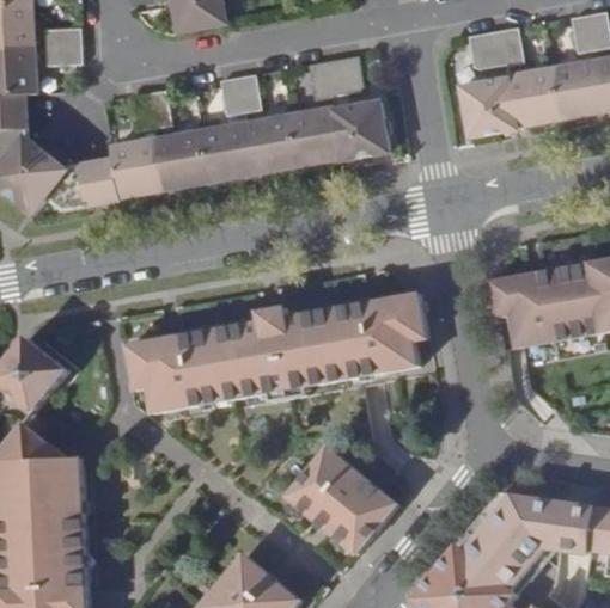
[(172,0),(174,10),(177,31),(227,23),(224,0),(172,0)]
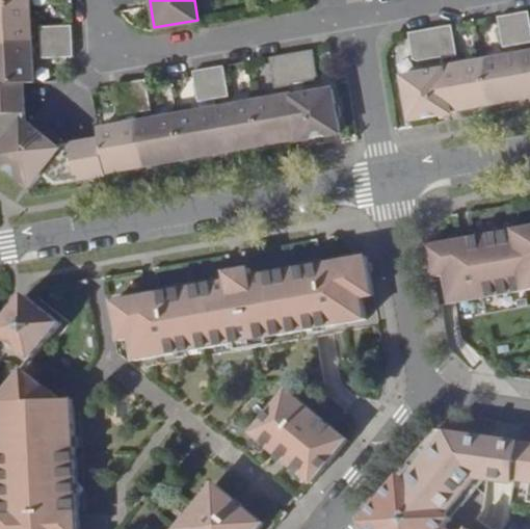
[(0,43),(32,42),(30,2),(0,3),(0,43)]
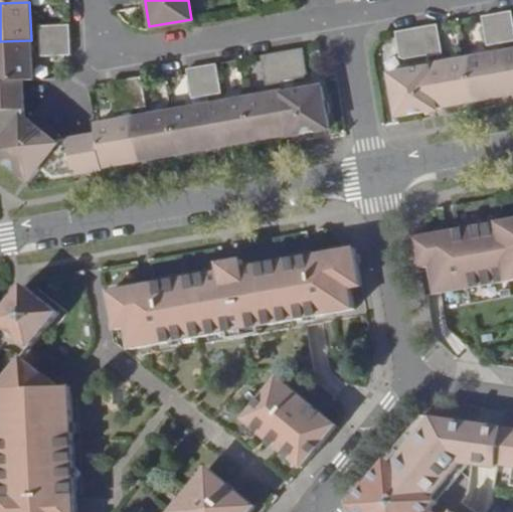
[(512,39),(512,26),(510,14),(510,9),(496,12),(501,42),(512,39)]
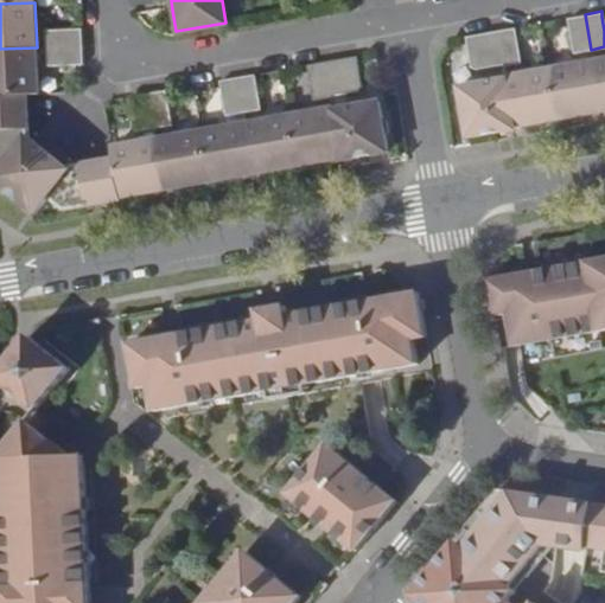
[(572,52),(591,50),(585,14),(566,18),(567,23),(572,52)]
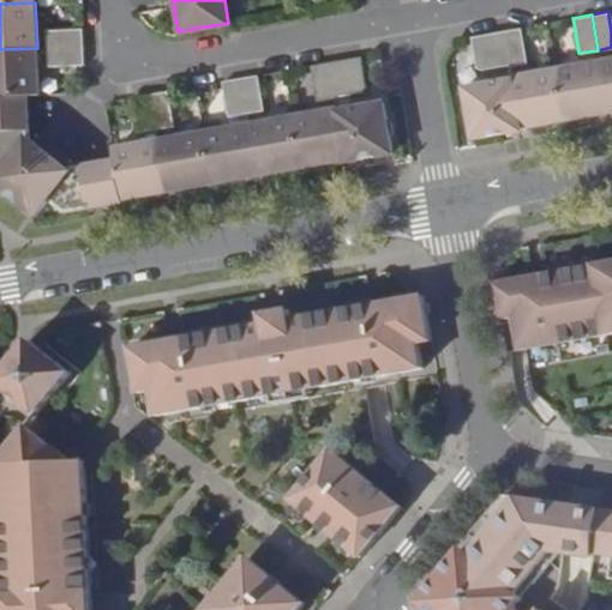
[(47,29),(48,47),(82,46),(81,26),(76,28),(47,29)]
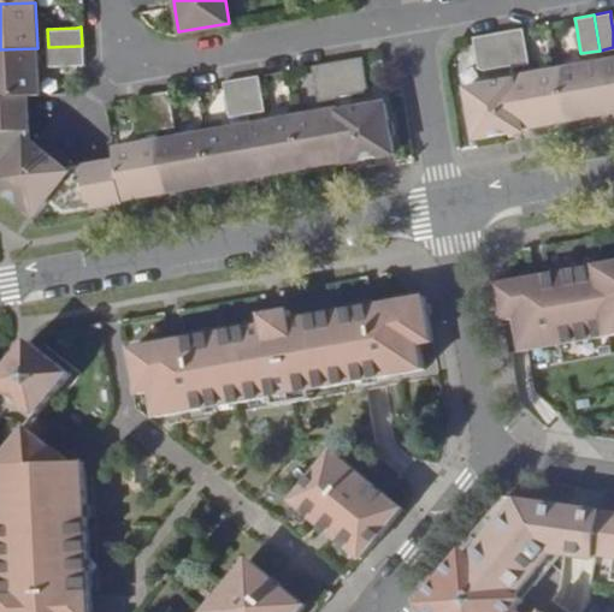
[(527,63),(523,33),(521,28),(503,30),(511,66),(527,63)]
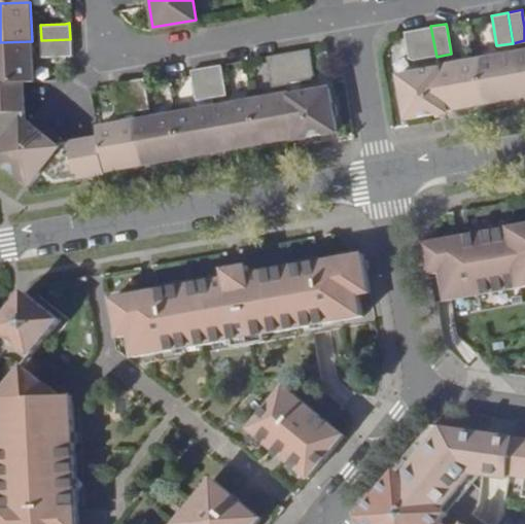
[(405,35),(404,36),(408,59),(412,61),(436,57),(430,26),(404,31),(405,35)]
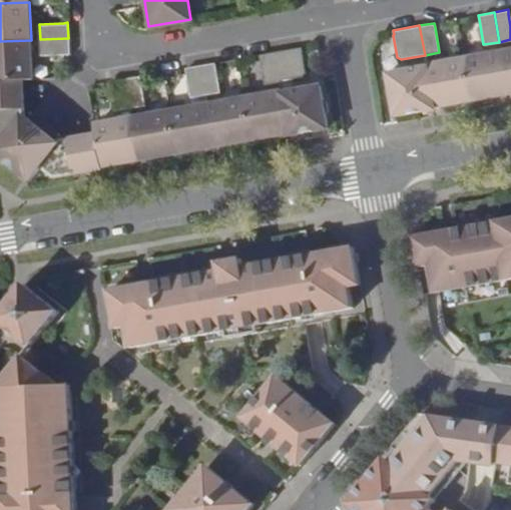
[(41,54),(65,53),(68,53),(68,38),(40,39),(41,54)]
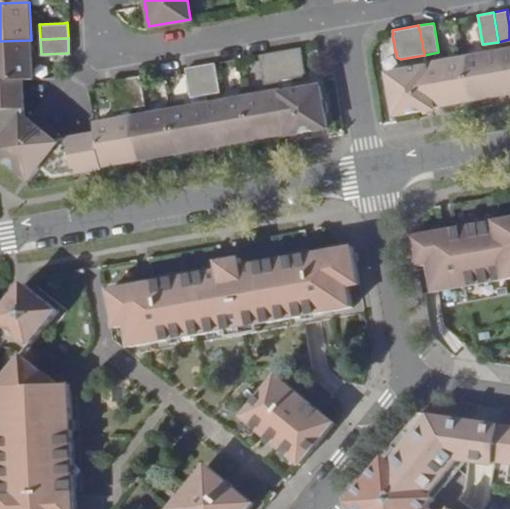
[(0,79),(21,78),(32,77),(31,40),(0,41),(0,79)]
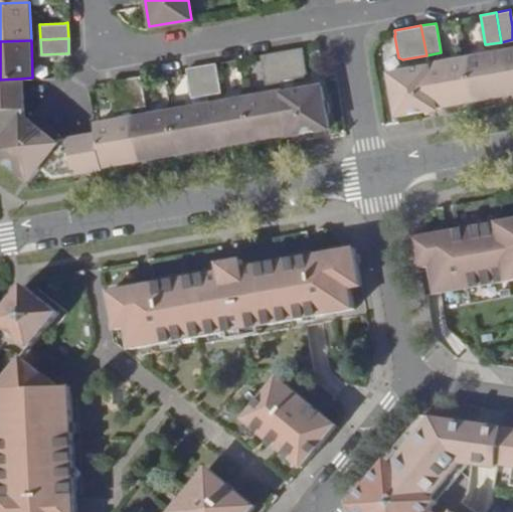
[(306,77),(302,51),(301,47),(274,51),(280,81),(306,77)]
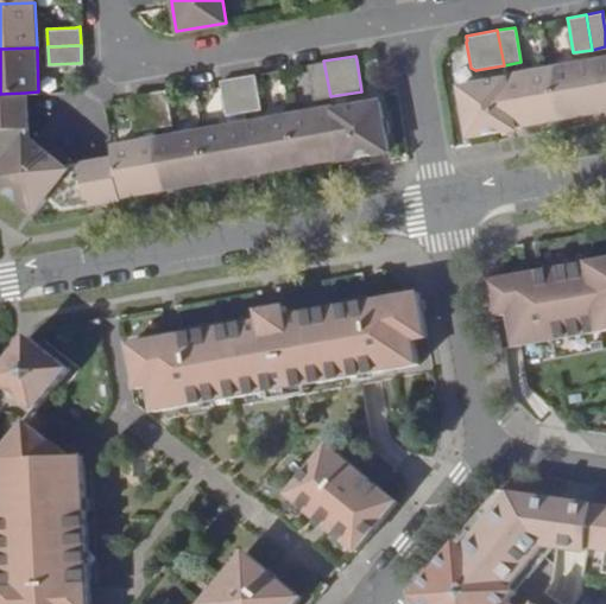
[(605,57),(594,61),(604,112),(605,110),(605,57)]
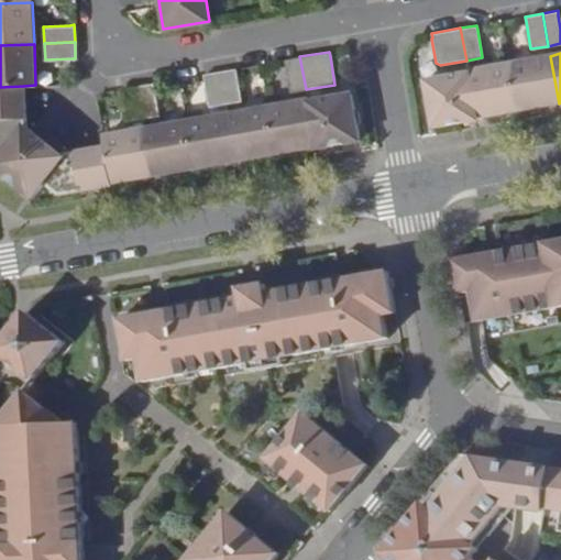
[(284,59),(285,65),(289,92),(306,89),(299,56),(284,59)]
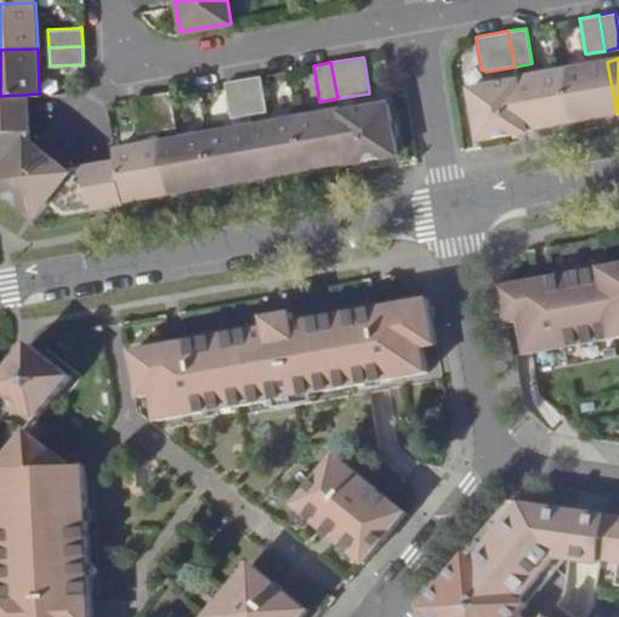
[(561,69),(572,123),(603,116),(613,115),(617,114),(607,62),(561,69)]
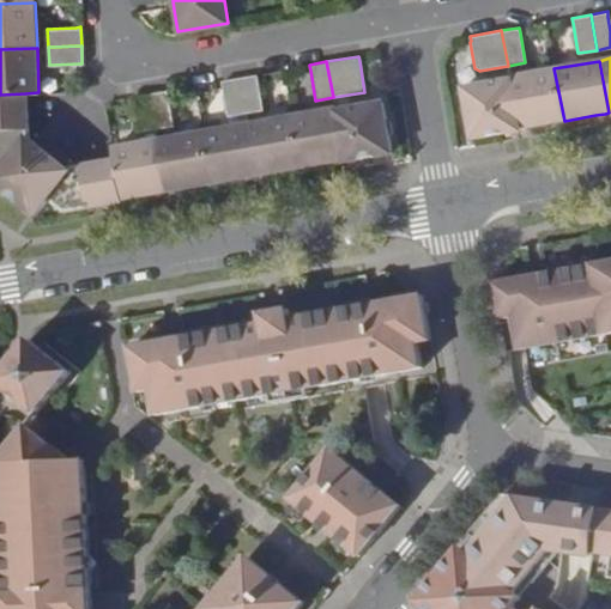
[(532,127),(564,121),(554,68),(509,77),(510,79),(519,129),(522,129),(532,127)]
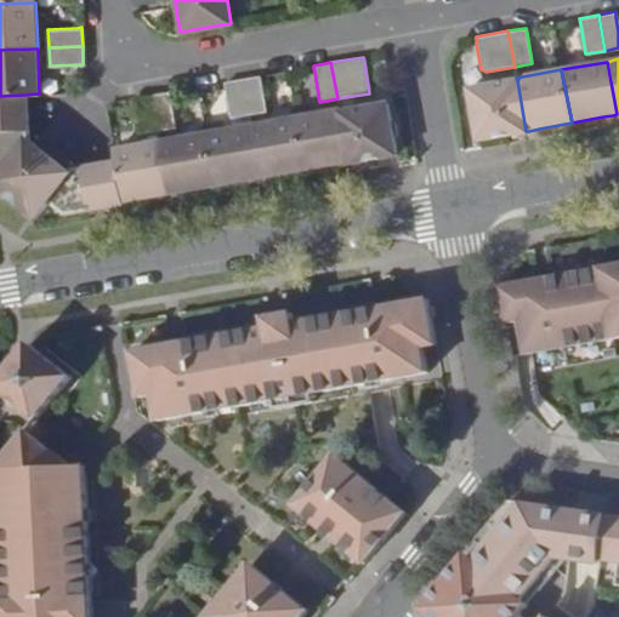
[(240,78),(248,114),(265,112),(260,80),(259,74),(240,78)]
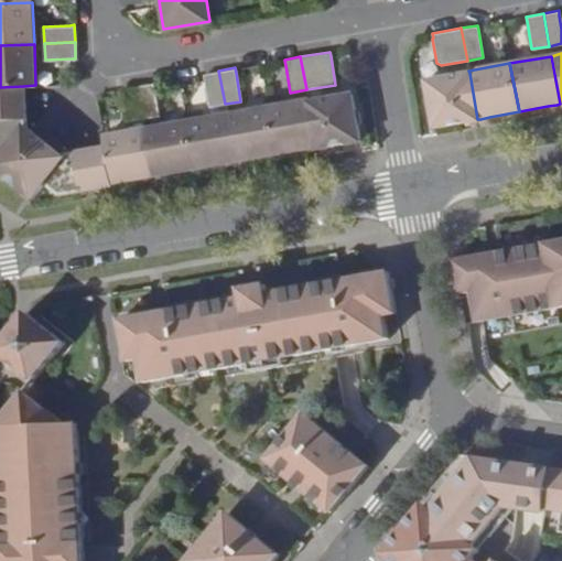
[(208,106),(225,104),(218,71),(204,74),(204,78),(208,106)]
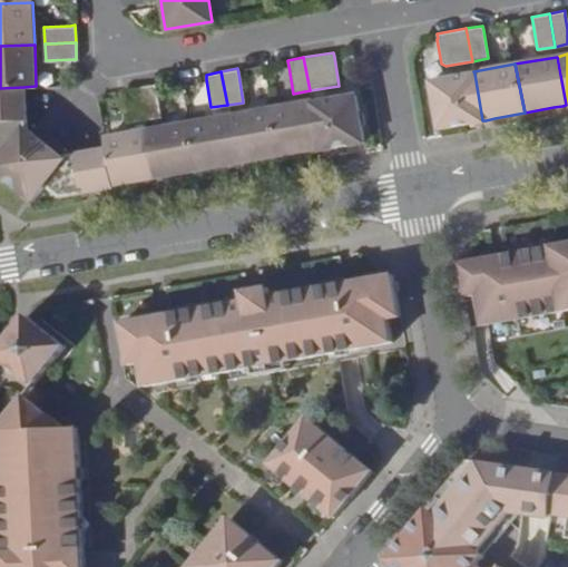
[(438,129),(469,125),(479,123),(483,123),(482,120),(475,74),(429,82),(432,96),(429,100),(430,111),(436,116),(438,129)]
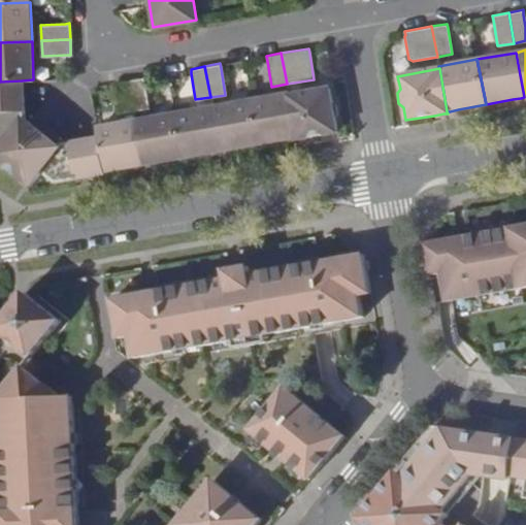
[(149,108),(142,81),(142,77),(127,79),(127,80),(132,111),(149,108)]
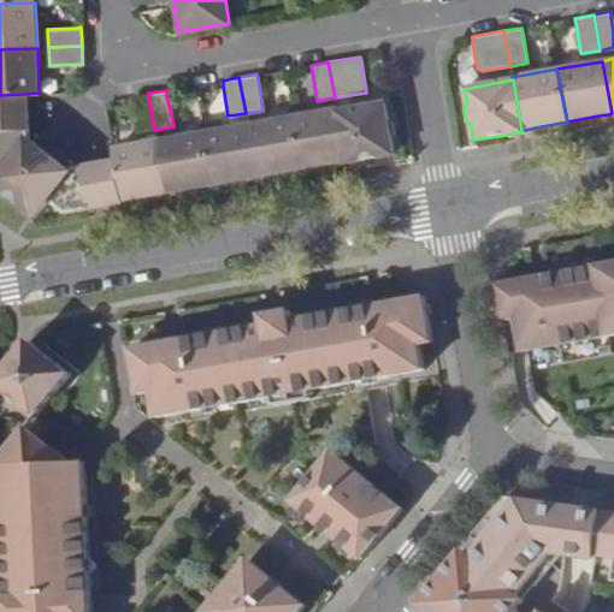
[(0,164),(3,166),(27,136),(25,94),(0,95),(0,164)]
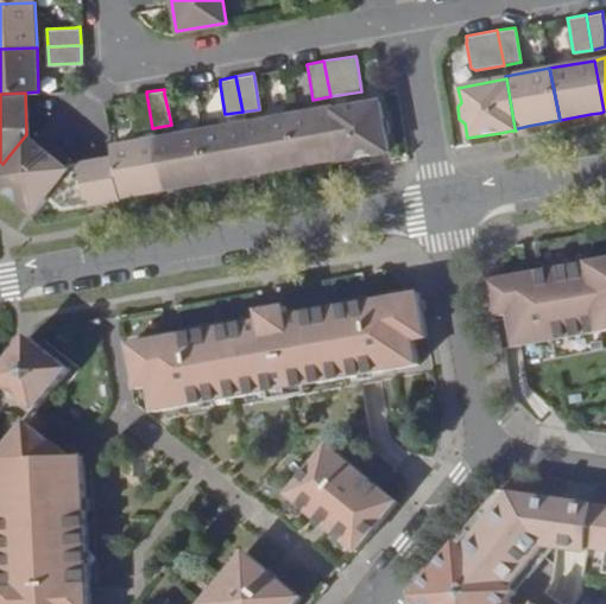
[(341,159),(342,161),(345,160),(357,159),(391,153),(389,138),(391,131),(389,118),(384,115),(380,102),(333,110),(341,159)]
